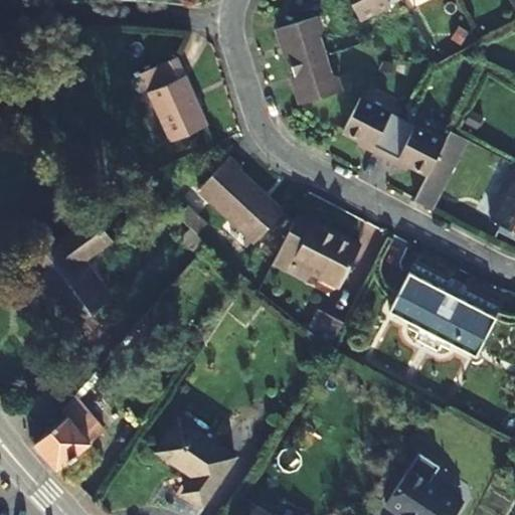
[(349,0),(359,19),(396,0),(349,0)]
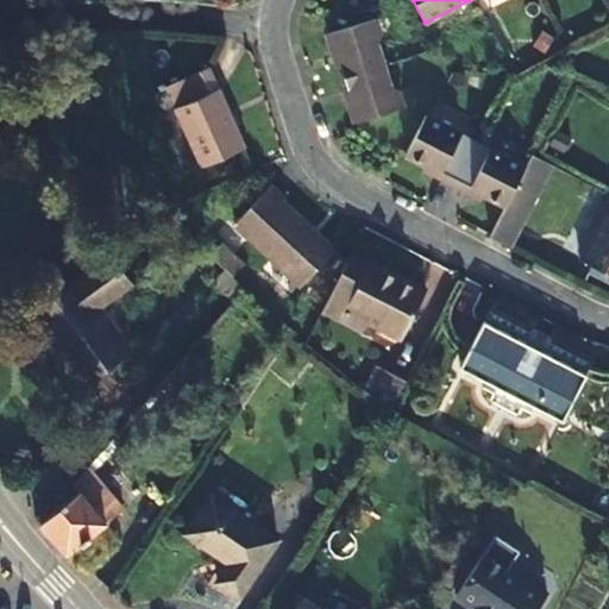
[(374,20),(325,35),(332,58),(334,57),(341,79),(347,100),(344,100),(351,124),(400,110),(395,93),(387,89),(381,67),(374,45),(378,37),(374,20)]
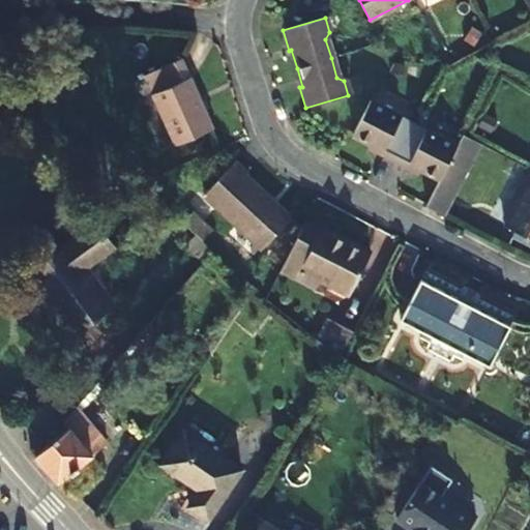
[(176,145),(214,127),(184,59),(148,76),(155,92),(153,94),(176,145)]
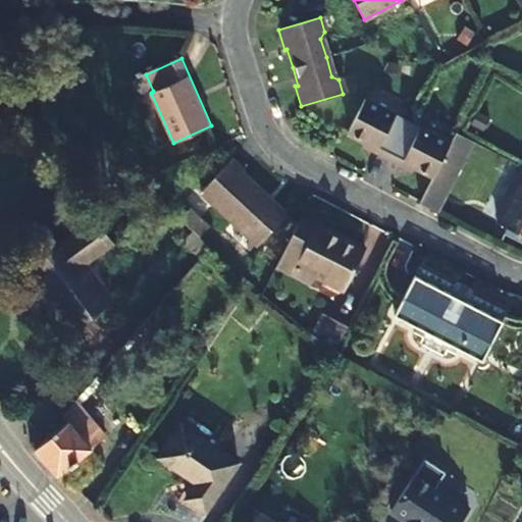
[(401,163),(430,178),(448,145),(405,123),(363,100),(345,134),(374,149),(372,153),(385,160),(399,167),(401,163)]
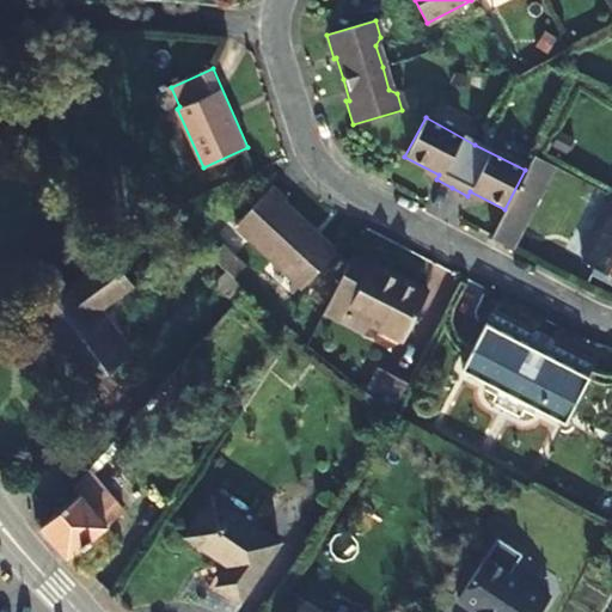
[(508,251),(554,166),(533,155),(525,170),(505,209),(488,240),(508,251)]
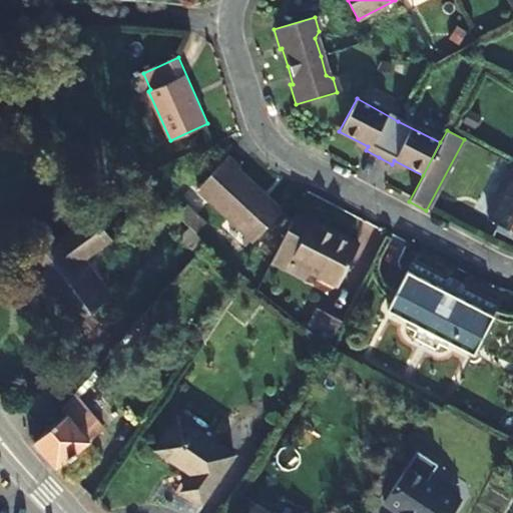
[(227,154),(196,189),(254,239),(281,209),(235,169),(239,165),(227,154)]
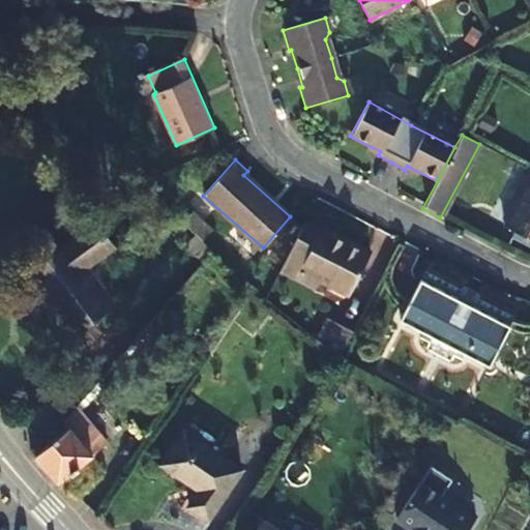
[(529,173),(501,228),(529,241),(529,173)]
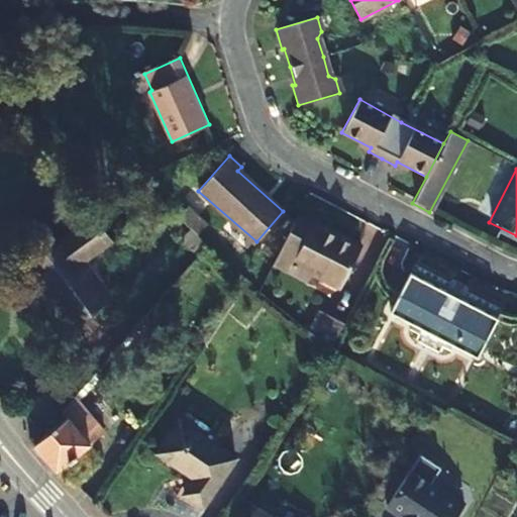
[(187,210),(179,218),(197,235),(205,227),(187,210)]
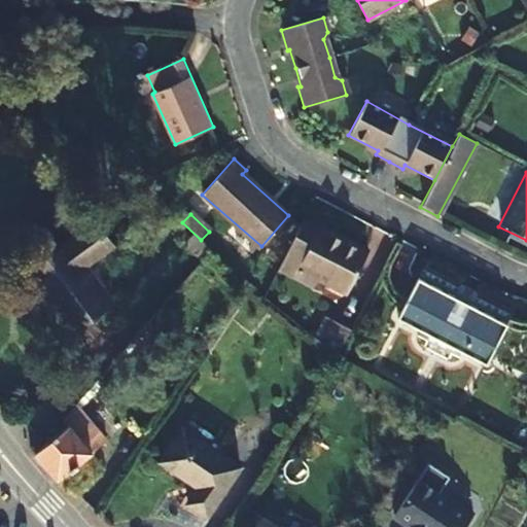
[(297,267),(316,277),(345,292),(365,251),(345,240),(344,242),(332,237),(334,235),(317,225),(316,229),(301,220),(277,266),(293,275),(297,267)]
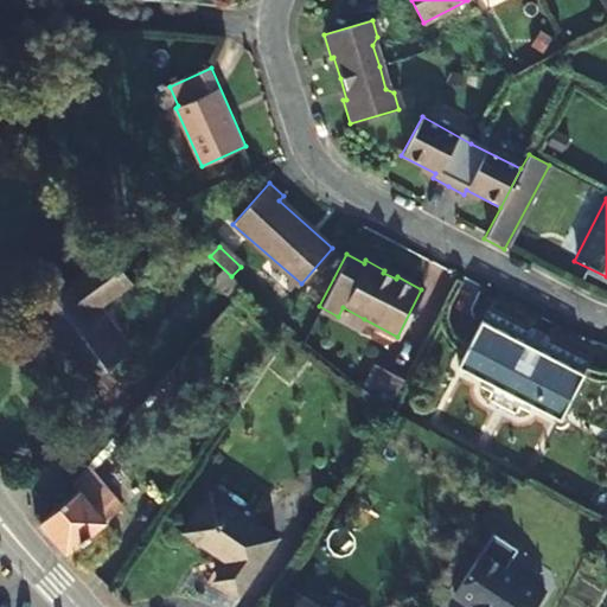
[(108,256),(30,313),(81,383),(131,346),(100,305),(128,283),(108,256)]
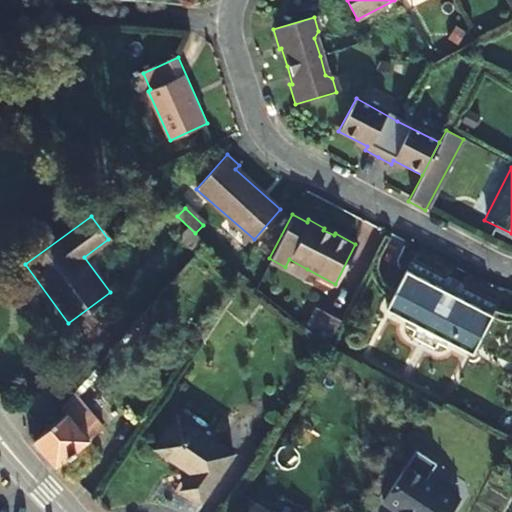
[(289,259),(285,267),(303,276),(307,269),(289,259)]
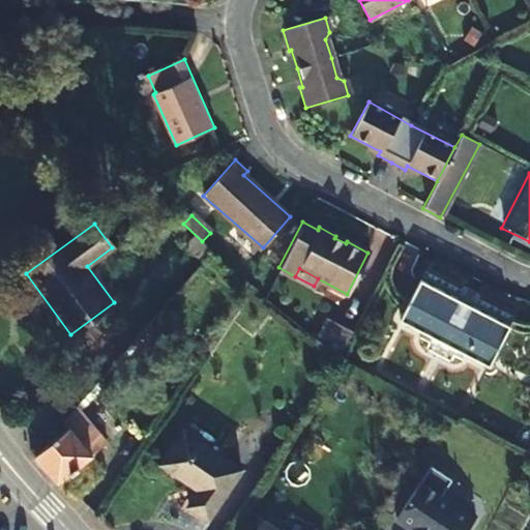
[(446,345),(465,308),(453,302),(454,299),(417,280),(396,319),(446,345)]
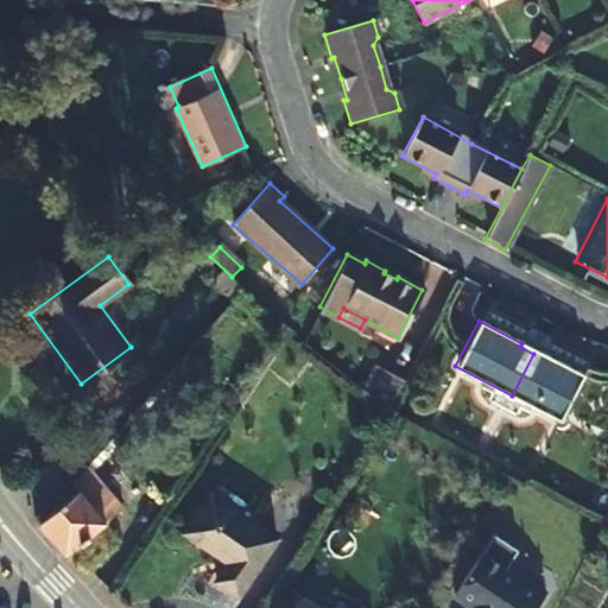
[(533,354),(512,396),(558,419),(581,375),(539,353),(538,356),(533,354)]
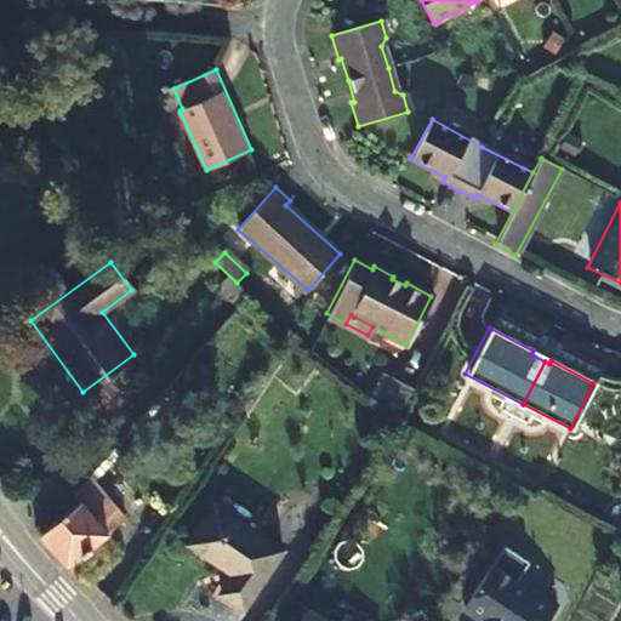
[(380,372),(366,398),(394,419),(409,388),(380,372)]
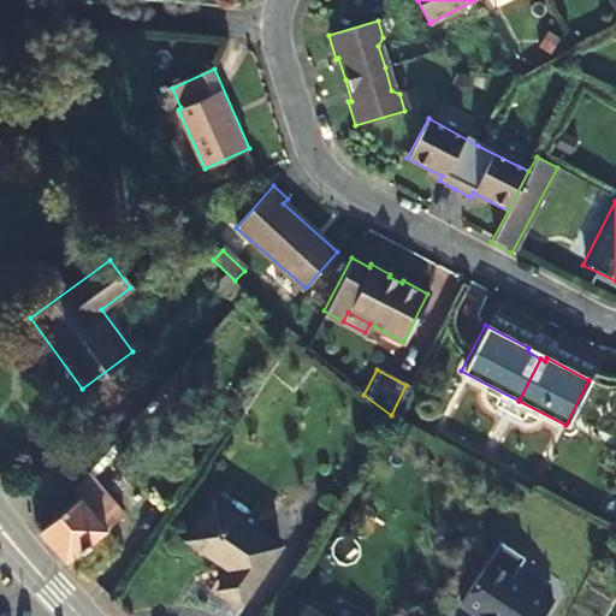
[(87,578),(122,550),(106,531),(124,516),(89,474),(73,491),(81,499),(39,531),(64,564),(71,568),(87,578)]
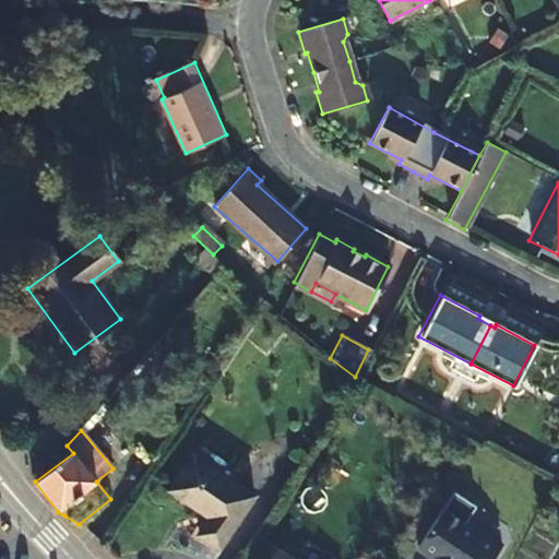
[(217,555),(254,500),(193,459),(169,496),(210,523),(198,542),(217,555)]
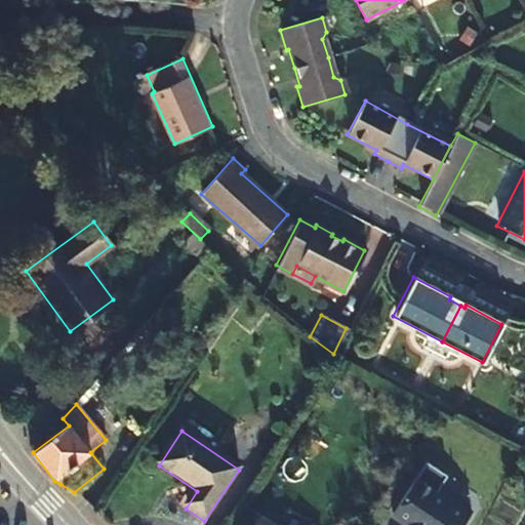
[(427,466),(393,516),(405,524),(465,524),(472,516),(438,493),(447,479),(427,466)]
